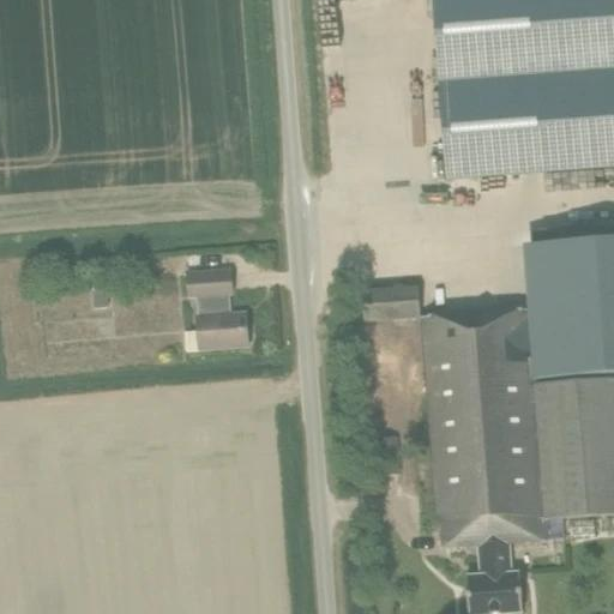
[(613,0),(433,0),(446,180),(613,168),(613,0)]
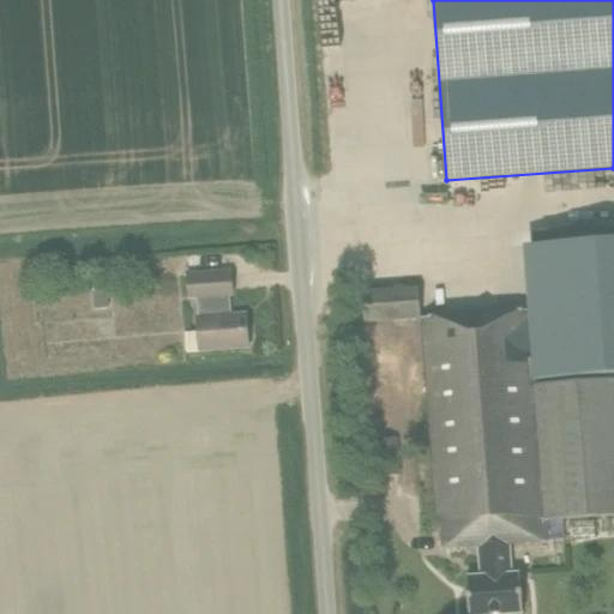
[(422,317),(422,319),(437,533),(440,533),(441,549),(479,546),(481,577),(465,578),(468,613),(495,613),(523,613),(521,575),(510,575),(509,545),(547,542),(546,521),(613,515),(613,379),(535,385),(535,380),(613,374),(613,244),(593,246),(529,251),(529,254),(531,254),(534,293),(531,293),(533,295),(534,309),(537,360),(533,361),(529,309),(528,309),(422,317)]
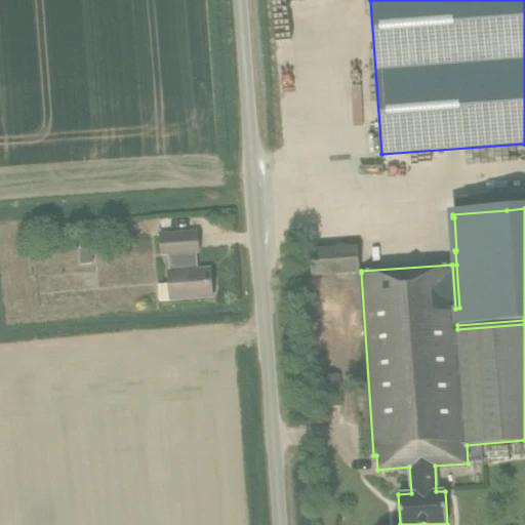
[(198,251),(197,231),(160,234),(161,254),(167,254),(169,271),(168,271),(169,284),(158,285),(159,301),(212,296),(210,268),(198,269),(196,251),(198,251)]
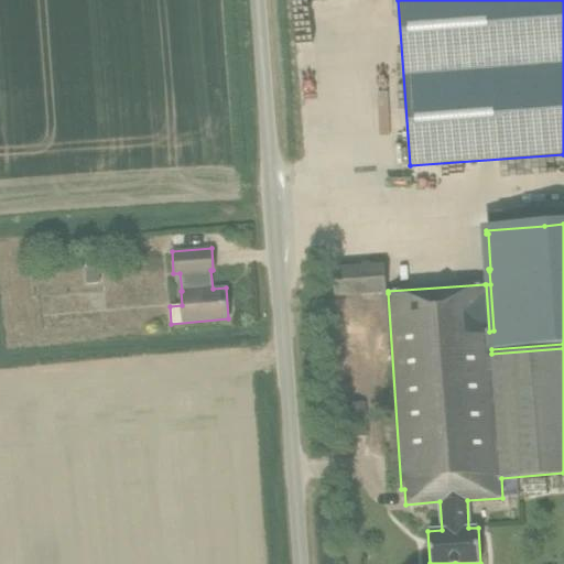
[(362,295),(362,302),(376,301),(376,294),(386,293),(383,264),(332,268),(334,297),(362,295)]
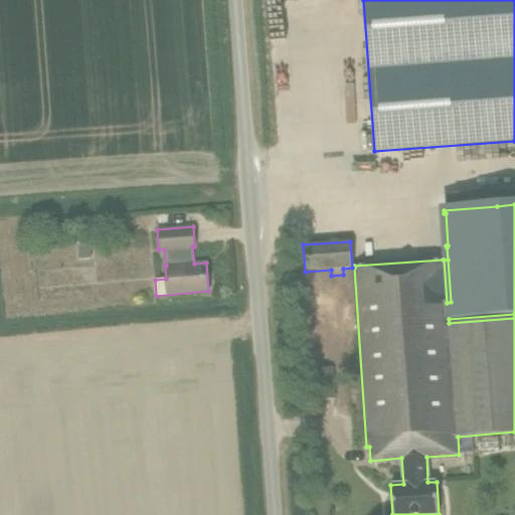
[(90,259),(89,243),(77,244),(78,260),(90,259)]
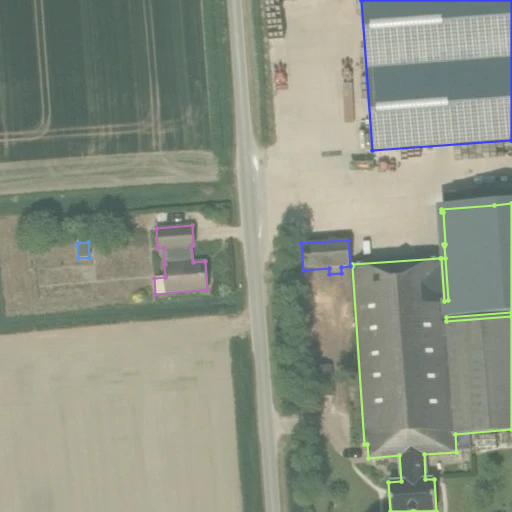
[(313,366),(315,397),(333,395),(331,365),(313,366)]
